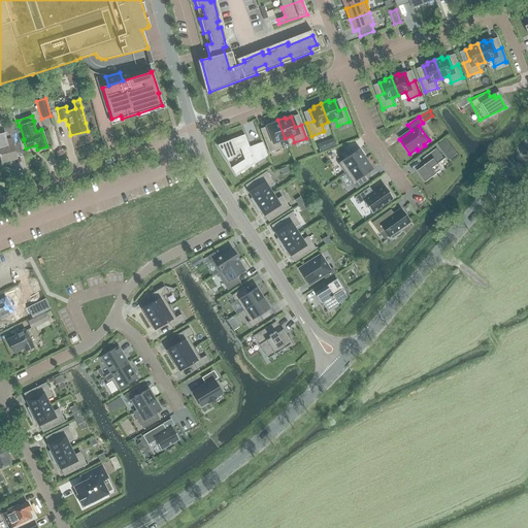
[(278,141),(285,138),(277,120),(271,123),(271,125),(266,127),(270,137),(263,139),(269,153),(281,147),(278,141)]
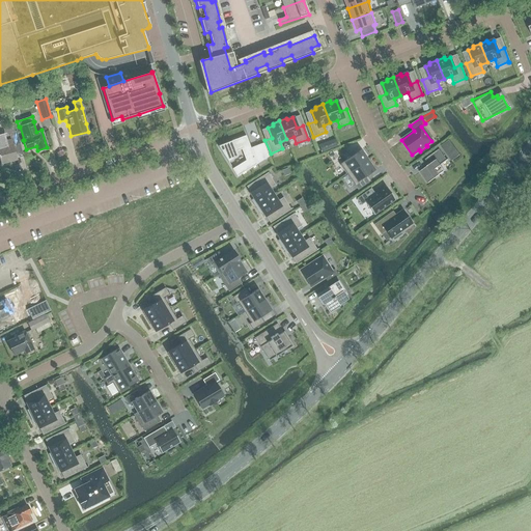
[(15,154),(14,147),(20,145),(16,131),(4,134),(6,143),(0,144),(0,162),(0,164),(17,160),(15,154)]
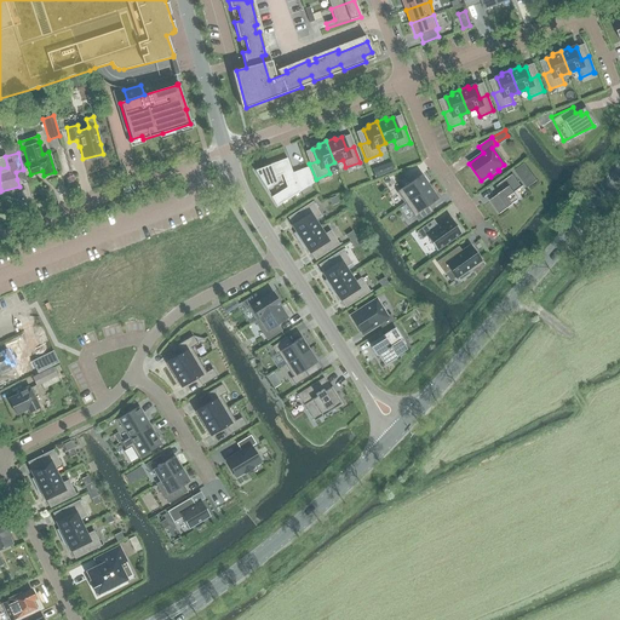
[(262,182),(265,189),(275,183),(273,177),(281,174),(286,187),(270,197),(276,206),(299,191),(287,159),(254,171),(262,182)]
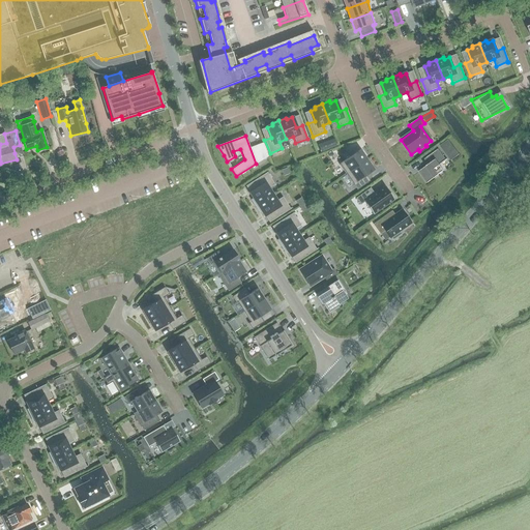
[(262,142),(256,144),(262,158),(267,155),(262,142)]
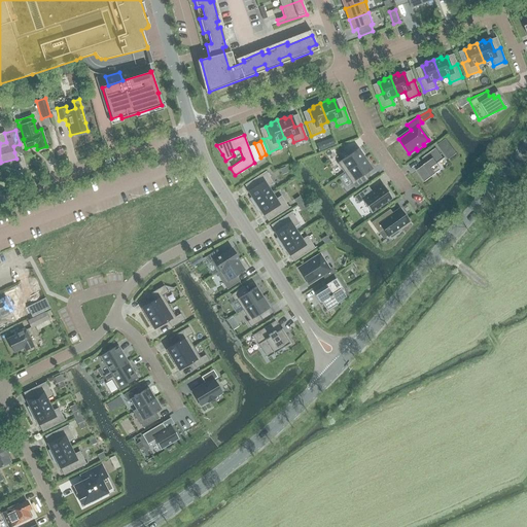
[(337,163),(344,173),(364,159),(357,148),(347,155),(344,150),(339,154),(342,160),(337,163)]
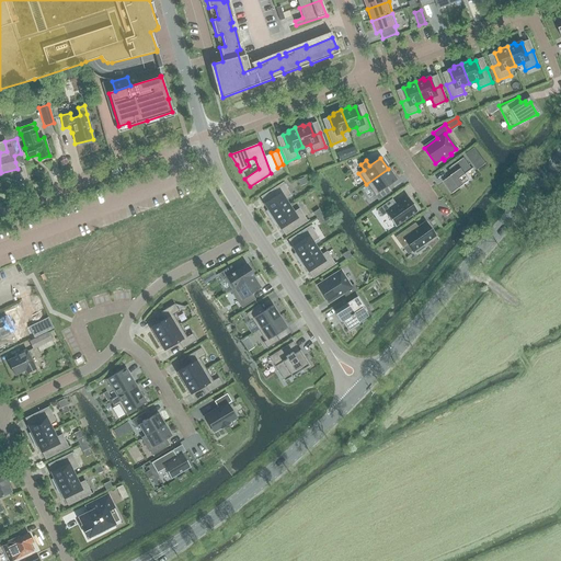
[(442,182),(450,194),(469,181),(465,175),(471,170),(462,158),(449,168),(454,173),(442,182)]
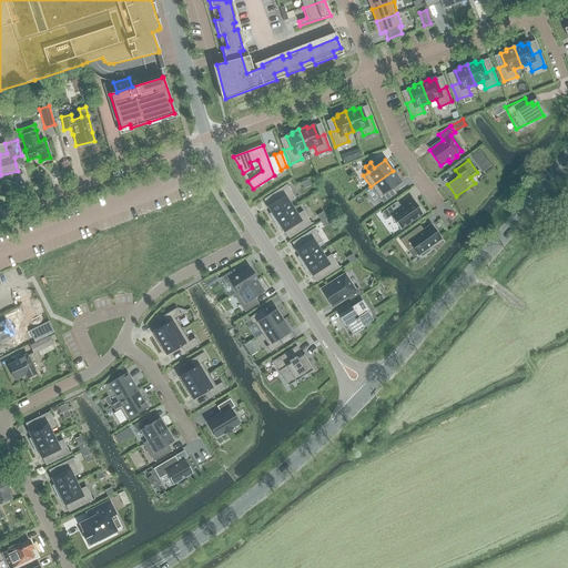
[(371,186),(383,203),(396,194),(392,188),(401,182),(393,171),(371,186)]
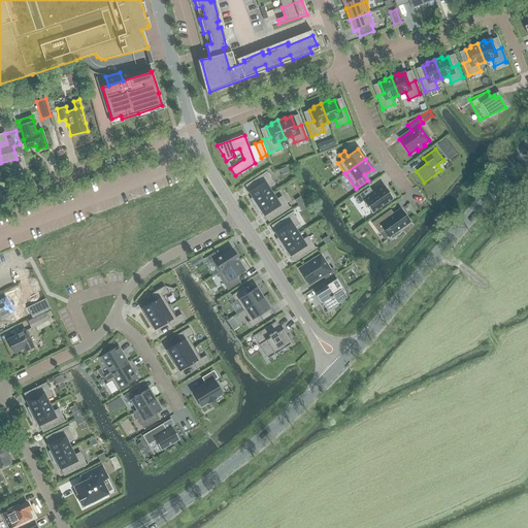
[(251,199),(255,205),(271,194),(267,188),(273,184),(266,172),(267,171),(254,179),(258,187),(249,193),(252,197),(251,199)]
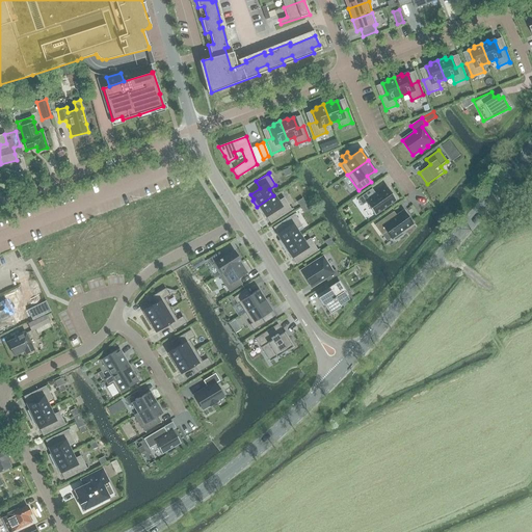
[(371,189),(356,200),(362,206),(366,203),(374,215),(375,215),(374,214),(395,201),(396,201),(386,187),(375,194),(371,189)]
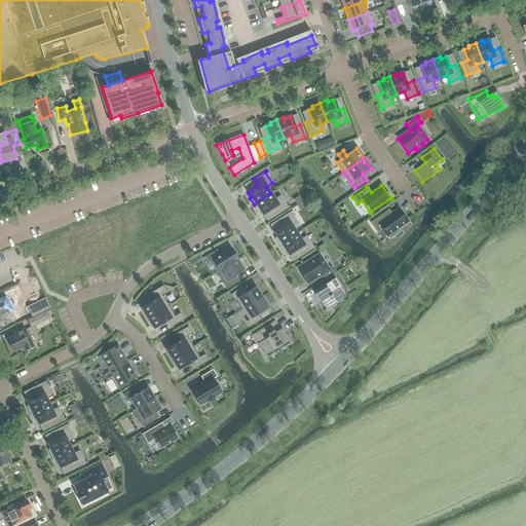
[(270,193),(254,204),(257,211),(260,210),(262,214),(271,209),(276,215),(290,207),(290,205),(288,207),(280,195),(274,199),(270,193)]
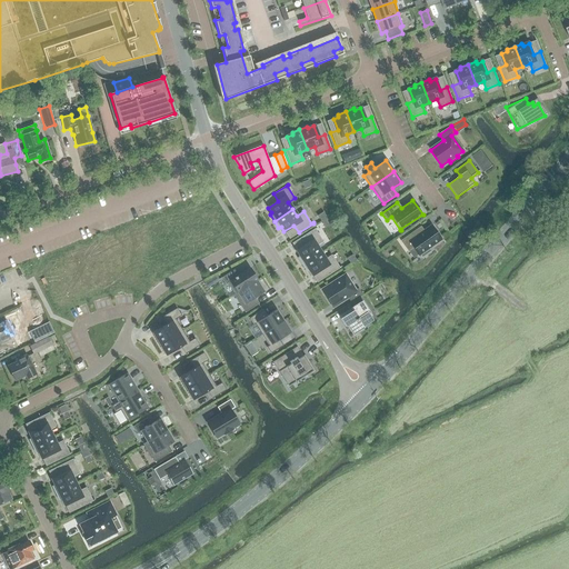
[(322,212),(317,216),(321,221),(327,218),(322,212)]
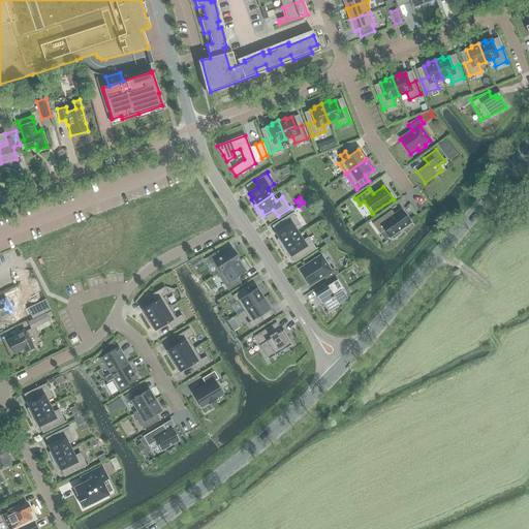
[(304,203),(299,206),(302,211),(307,208),(304,203)]
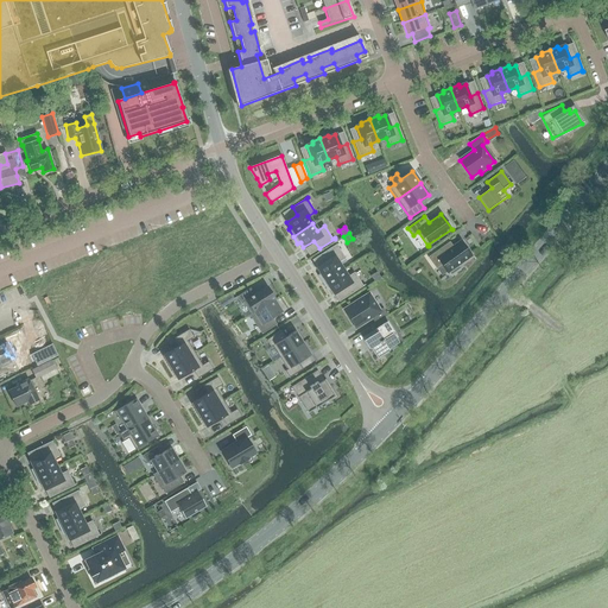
[(458,268),(457,266),(470,257),(460,241),(448,249),(445,246),(428,258),(435,268),(441,265),(447,273),(448,272),(450,274),(458,268)]
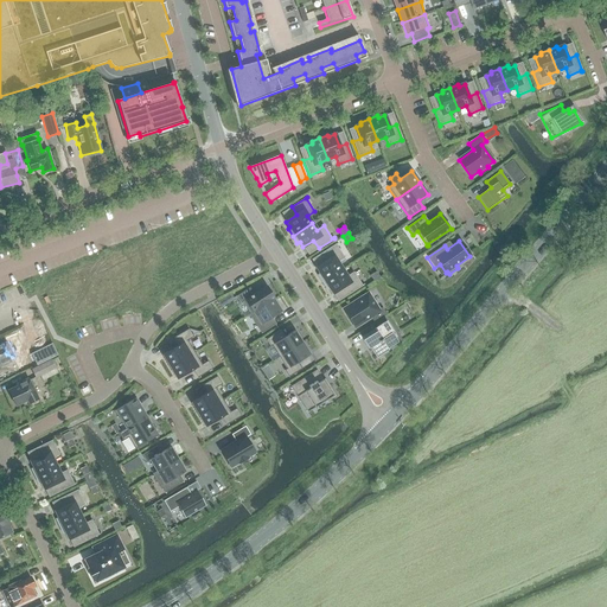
[(318,275),(323,282),(342,269),(338,262),(344,259),(336,244),(338,243),(337,243),(321,253),(327,261),(315,268),(319,273),(318,275)]
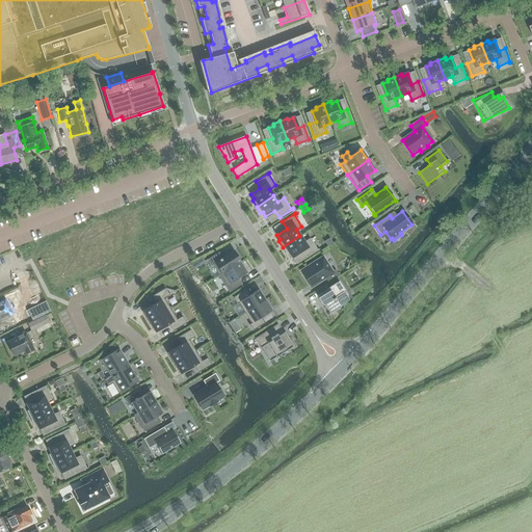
[(299,236),(283,247),(287,254),(289,254),(292,258),(301,251),(306,258),(319,249),(319,248),(317,250),(310,238),(303,242),(299,236)]
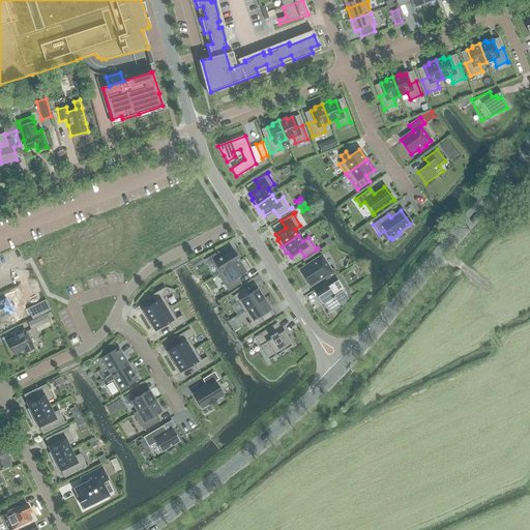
[(328,237),(323,241),(326,246),(331,242),(328,237)]
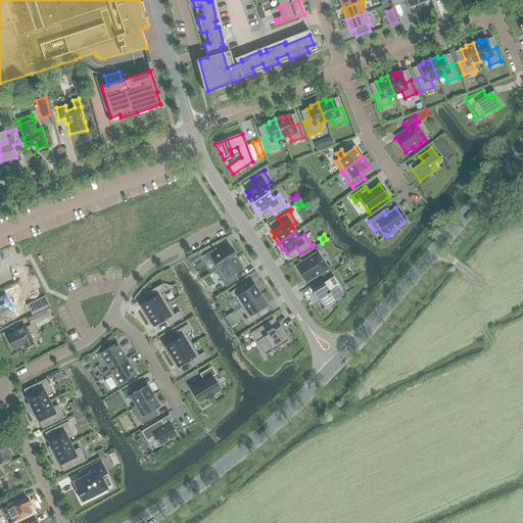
[(215,271),(236,258),(236,257),(229,246),(219,253),(215,248),(203,255),(207,262),(209,260),(216,270),(215,271)]
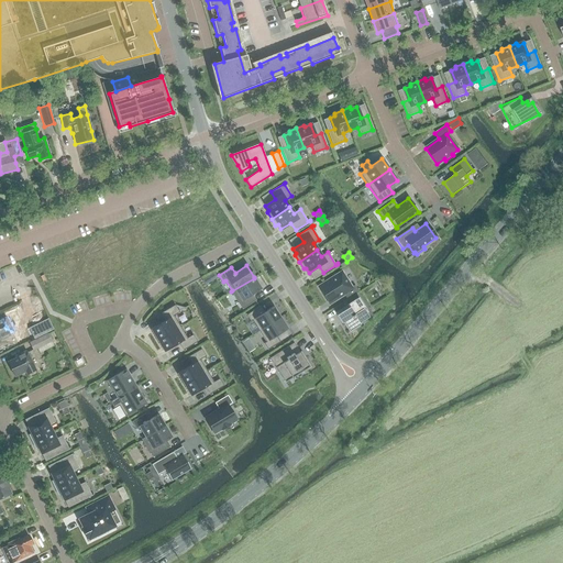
[(318,289),(329,306),(343,296),(346,301),(359,294),(354,287),(351,289),(341,275),(334,278),(334,277),(326,283),(327,284),(318,289)]
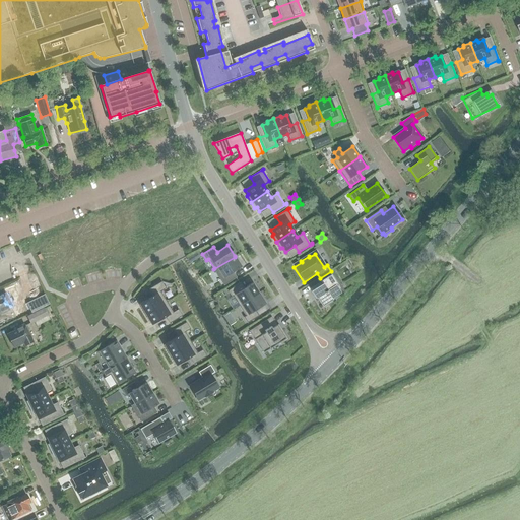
[(241,267),(235,257),(213,269),(223,285),(237,277),(233,272),(241,267)]
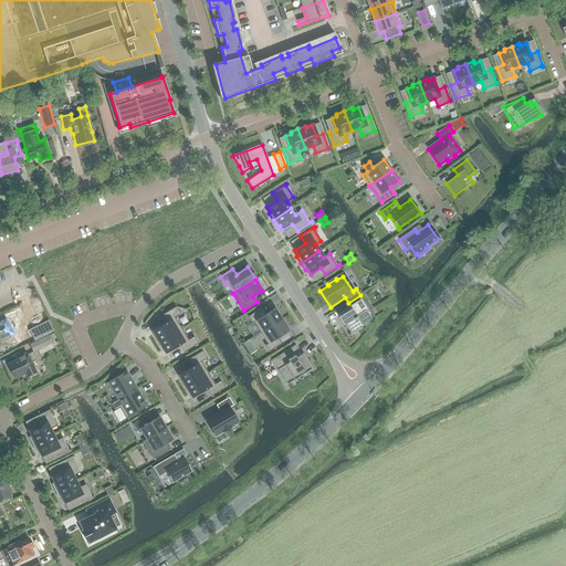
[(352,307),(336,317),(341,325),(343,324),(349,335),(360,327),(359,326),(369,321),(365,314),(366,313),(358,301),(350,306),(352,307)]
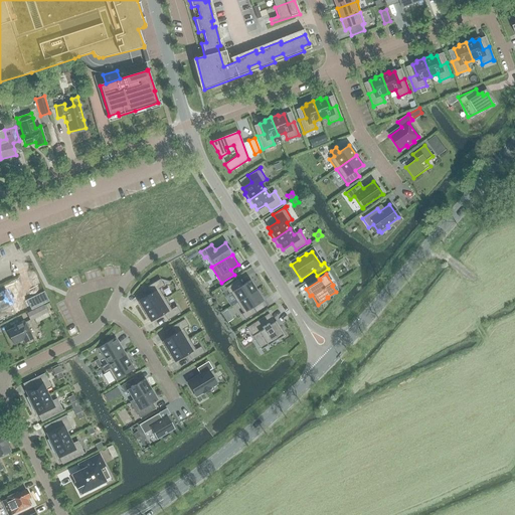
[(151,294),(138,301),(144,312),(165,299),(159,289),(164,286),(160,279),(147,287),(151,294)]
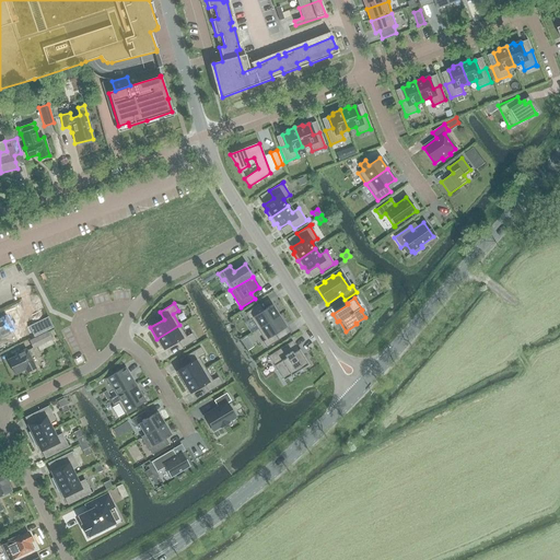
[(249,318),(257,329),(277,317),(269,306),(259,312),(256,305),(243,314),(246,321),(249,318)]
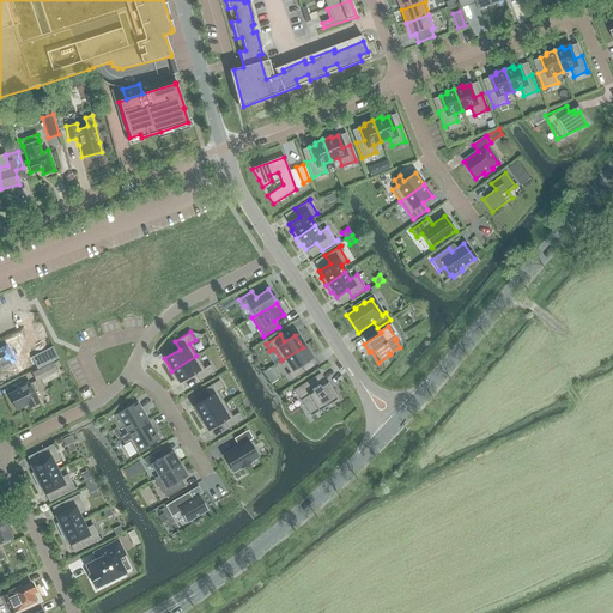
[(11,353),(23,347),(20,341),(10,346),(10,345),(0,349),(0,368),(14,362),(13,362),(14,360),(11,353)]
